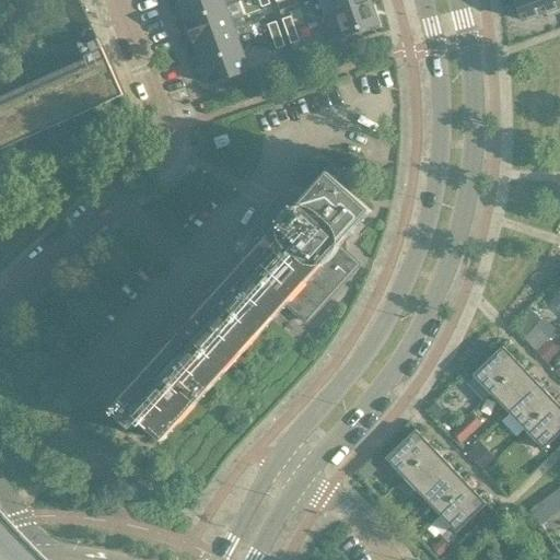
[(178,0),(187,21),(238,2),(236,0),(178,0)]
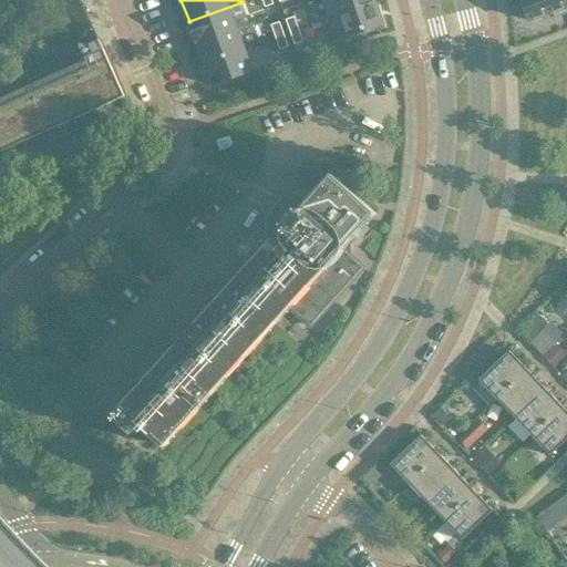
[(374,0),(330,0),(336,16),(375,2),(374,0)]
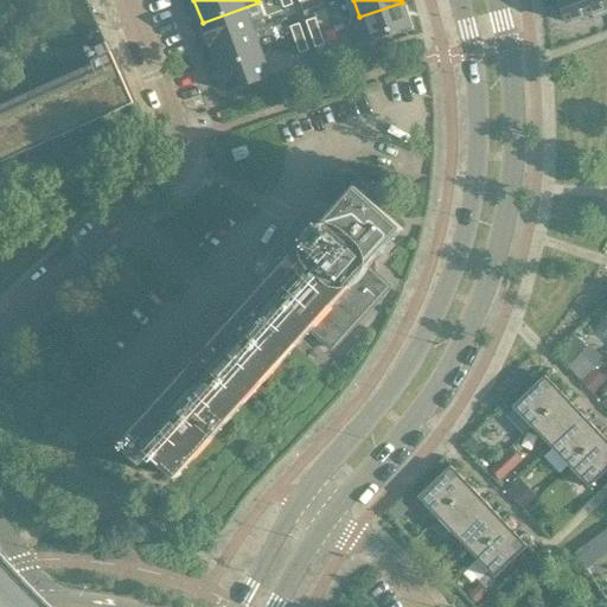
[(606,0),(558,0),(567,23),(590,14),(593,19),(606,13),(606,10),(606,8),(606,7),(606,0)]
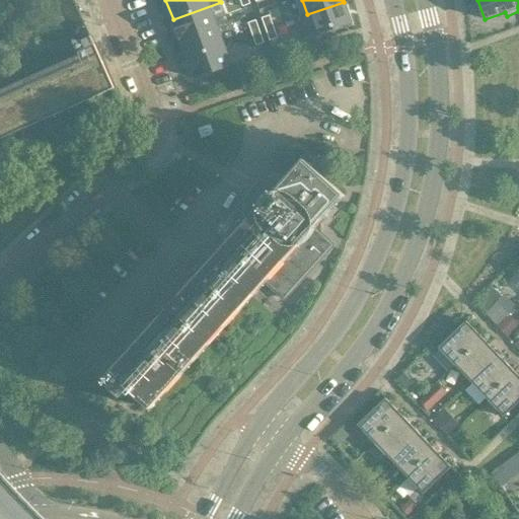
[(221,2),(173,19),(180,39),(216,25),(228,21),(221,2)]
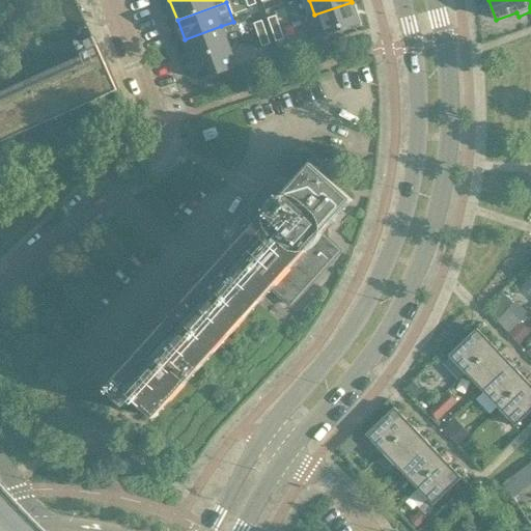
[(314,15),(305,18),(312,39),(359,23),(352,2),(314,15)]
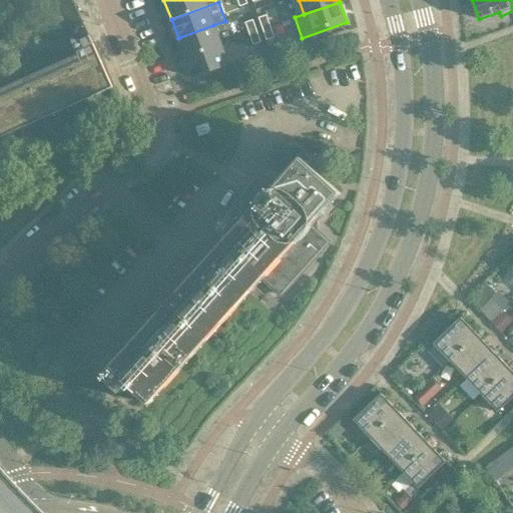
[(267,15),(259,18),(263,29),(270,26),(267,15)]
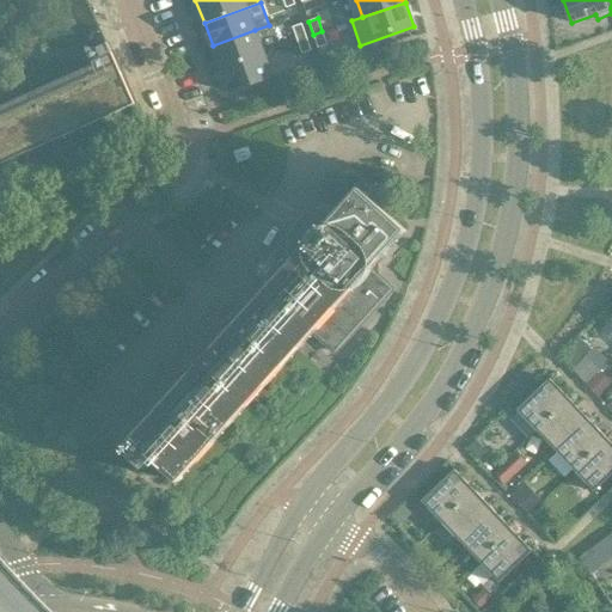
[(301,24),(292,28),(297,41),(306,37),(301,24)]
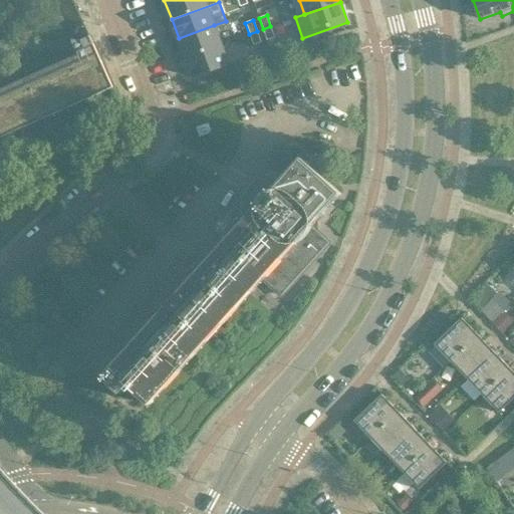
[(0,95),(0,138),(112,87),(84,24),(82,25),(79,26),(77,29),(76,30),(75,32),(74,33),(74,35),(73,36),(73,38),(73,40),(73,41),(73,43),(74,45),(74,46),(75,48),(76,49),(77,51),(81,59),(0,95)]
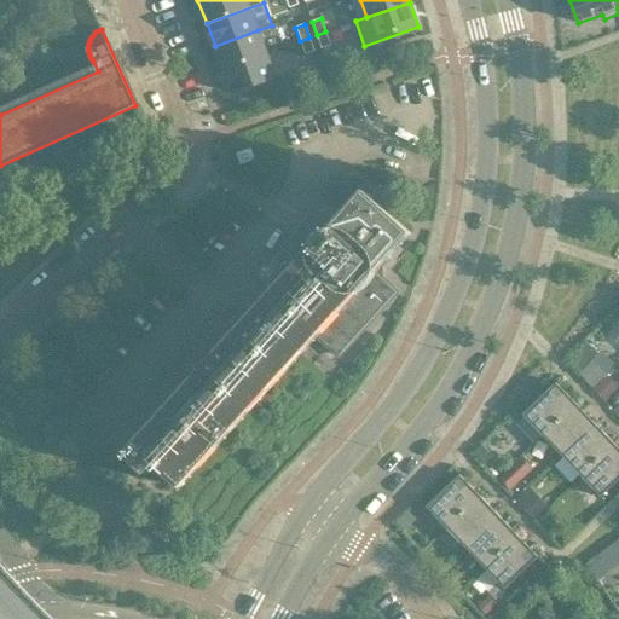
[(258,30),(215,46),(224,69),(266,53),(258,30)]
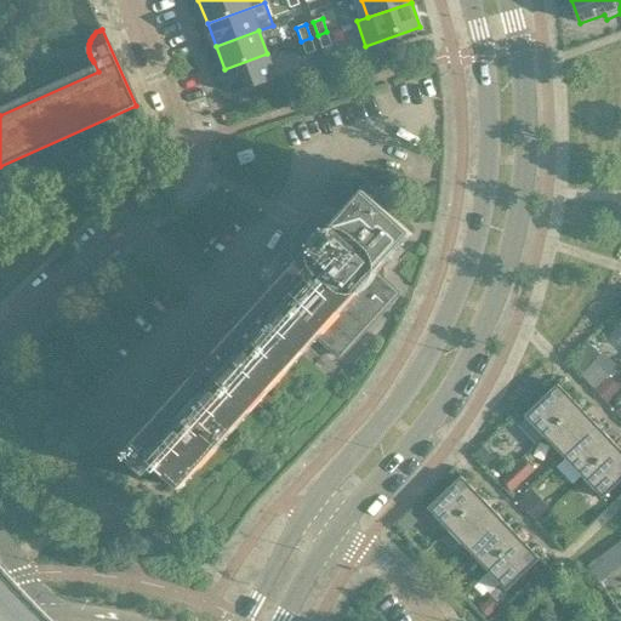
[(326,32),(318,35),(323,49),(331,46),(326,32)]
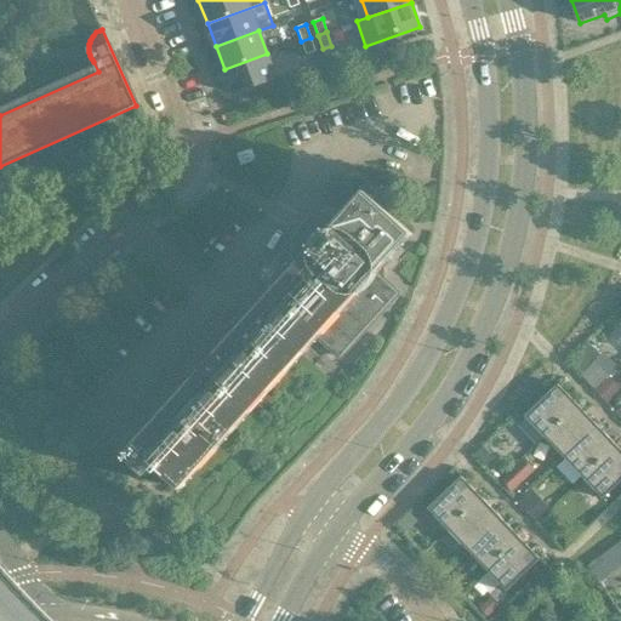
[(311,38),(301,41),(306,55),(315,51),(311,38)]
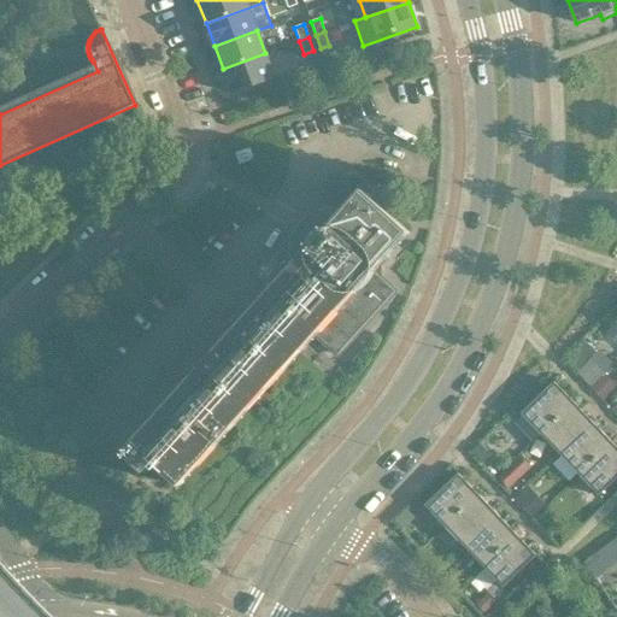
[(265,53),(223,69),(231,93),(274,77),(265,53)]
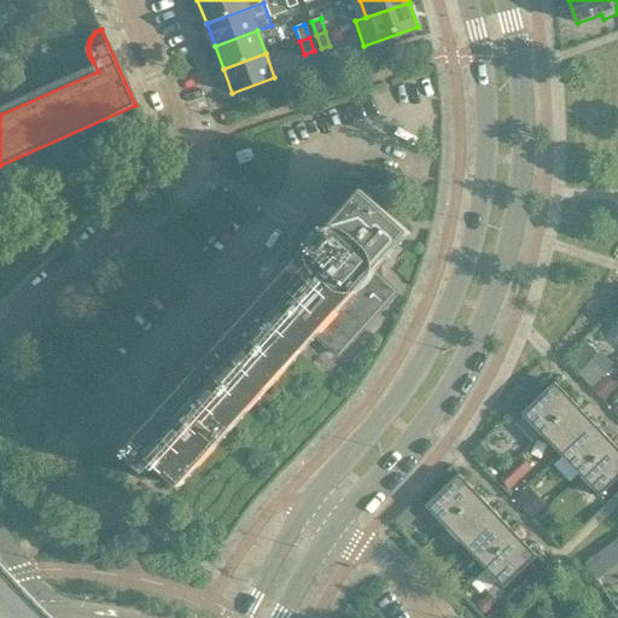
[(251,150),(238,155),(242,163),(254,159),(251,150)]
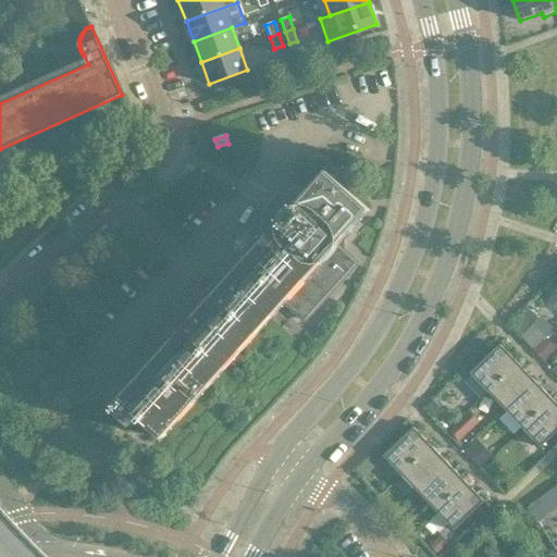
[(282,300),(305,321),(357,263),(341,249),(341,242),(368,211),(369,210),(327,172),(326,173),(326,174),(306,197),(285,197),(268,215),(270,237),(263,243),(113,409),(113,408),(112,409),(131,426),(139,418),(162,438),(163,437),(160,434),(282,300)]
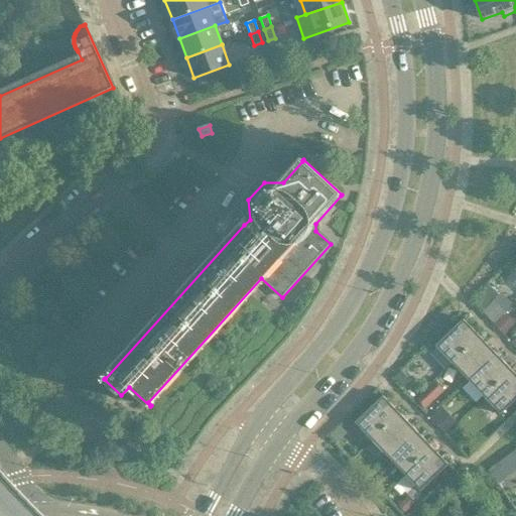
[(515,319),(507,310),(513,305),(497,287),(480,302),(506,332),(515,321),(515,319)]
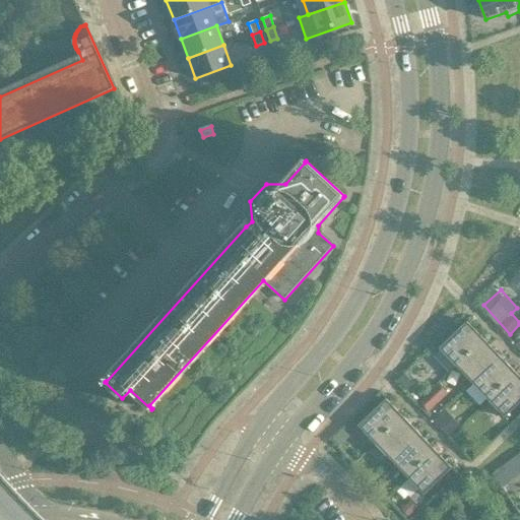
[(440,348),(456,367),(483,340),(467,322),(440,348)]
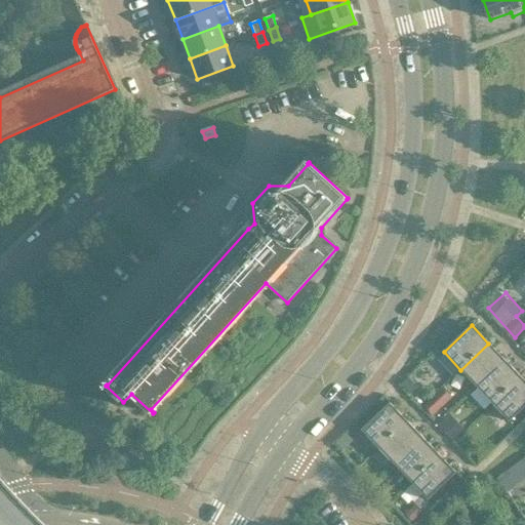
[(488,344),(460,370),(476,387),(505,360),(488,344)]
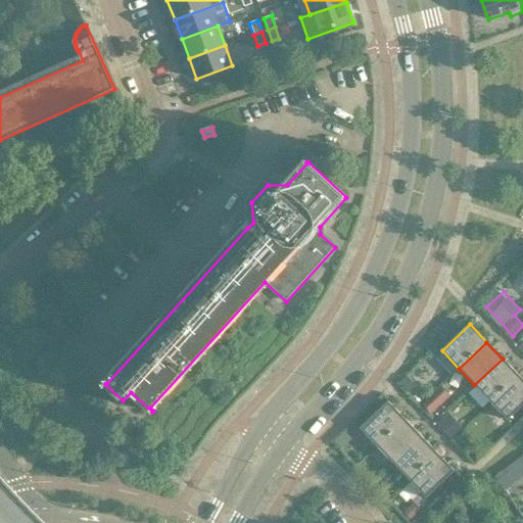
[(503,359),(474,385),(490,402),(519,376),(503,359)]
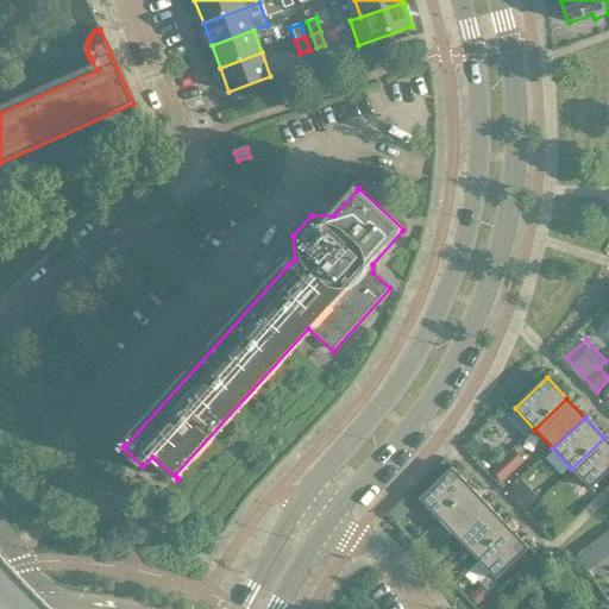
[(608,443),(604,438),(571,469),(590,488),(608,470),(608,443)]
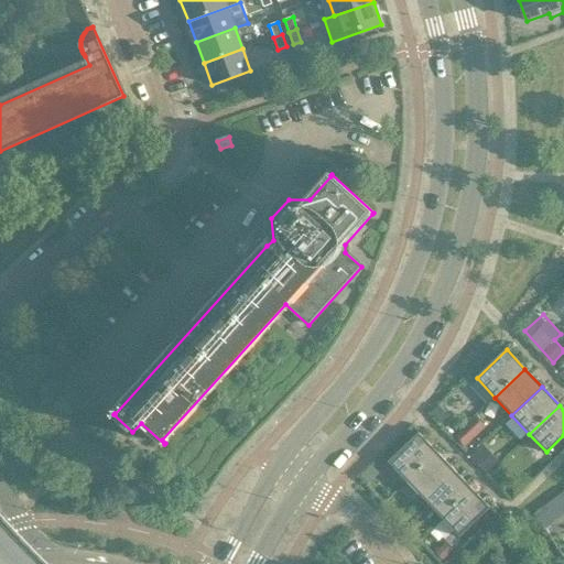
[(440,408),(432,414),(441,423),(448,416),(440,408)]
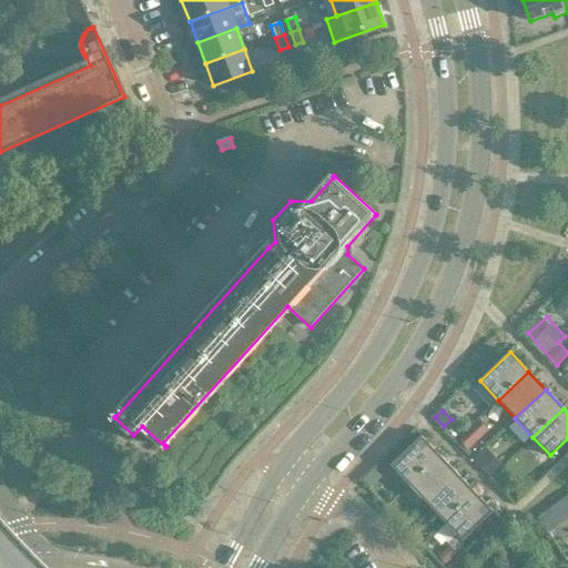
[(458,437),(472,449),(492,428),(479,416),(458,437)]
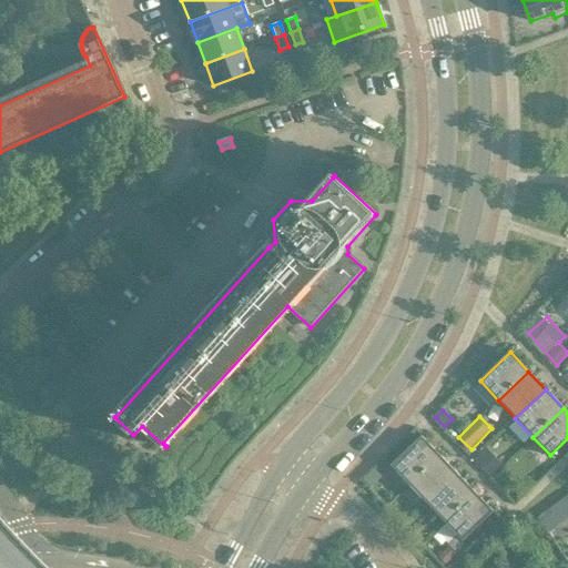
[(392,466),(409,484),(439,455),(422,437),(392,466)]
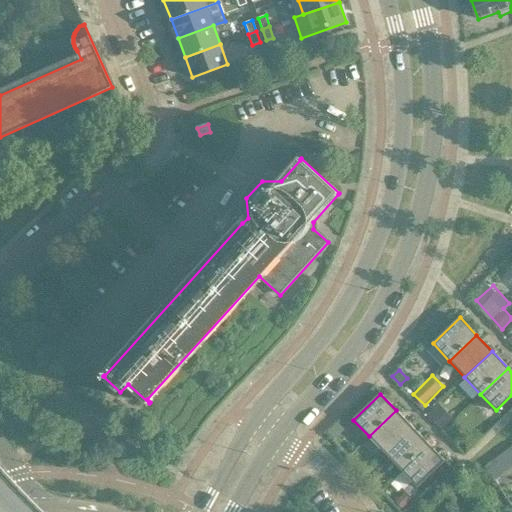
[(430,414),(444,425),(453,414),(438,403),(430,414)]
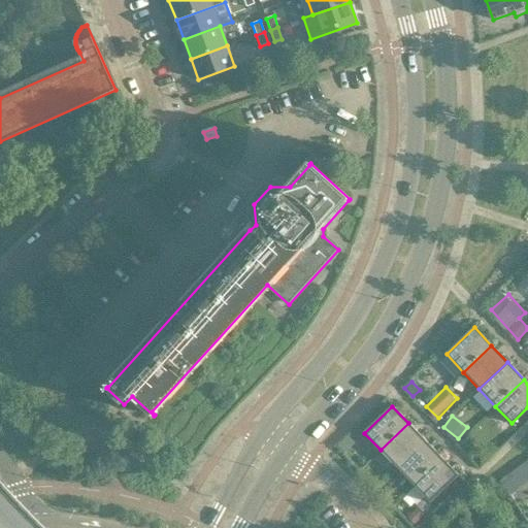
[(408,423),(381,450),(397,467),(425,440),(408,423)]
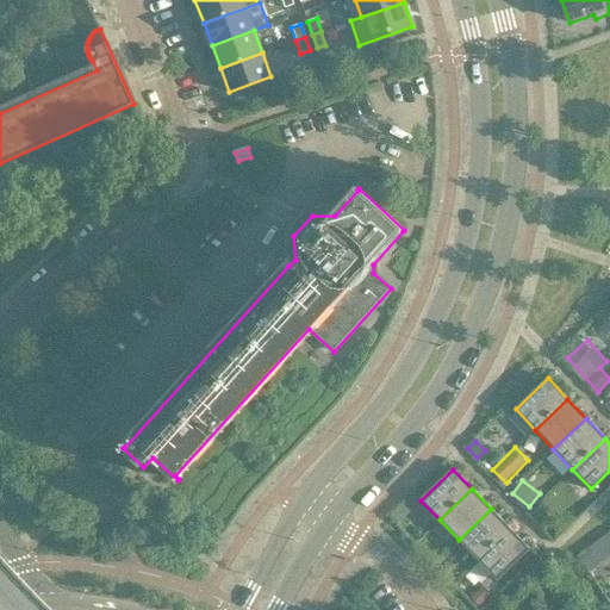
[(491,509),(459,540),(478,559),(510,528),(491,509)]
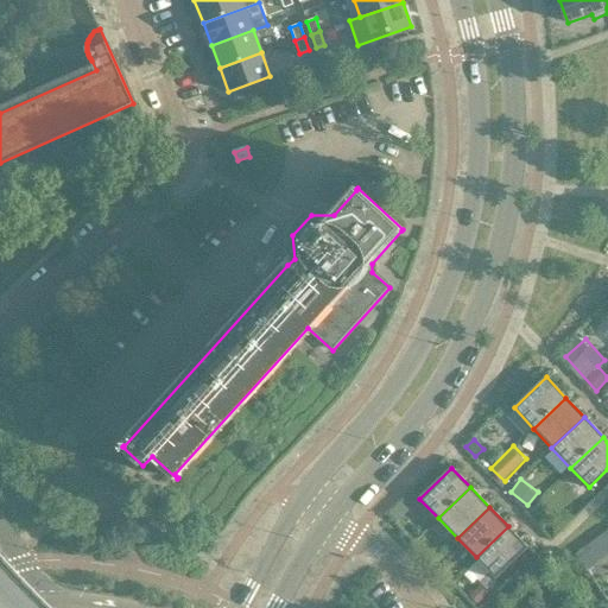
[(476,557),(489,571),(495,578),(527,548),(508,526),(476,557)]
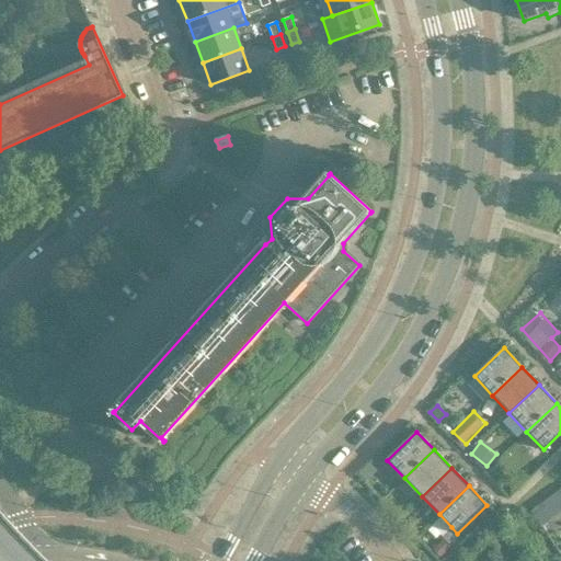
[(542,527),(560,513),(560,490),(531,513),(542,527)]
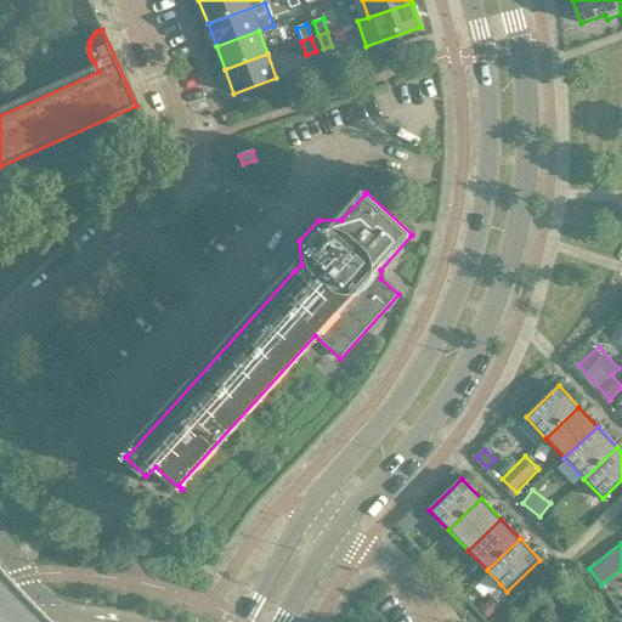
[(575,578),(566,584),(577,601),(586,595),(575,578)]
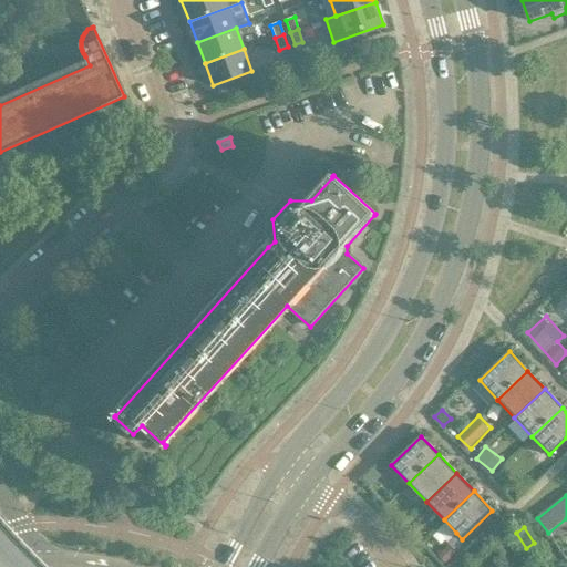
[(526,549),(515,535),(508,540),(518,555),(526,549)]
